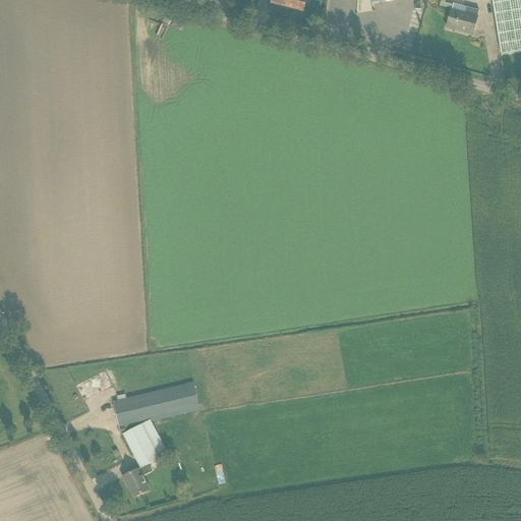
[(272,0),(272,3),(272,4),(303,11),(305,2),(308,3),(308,0),(272,0)]
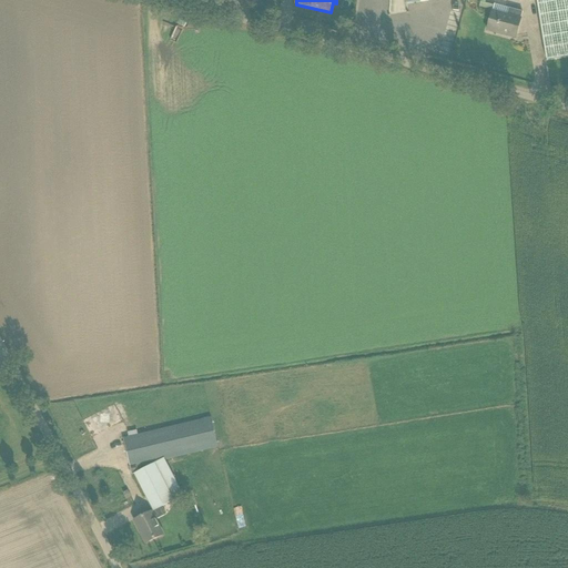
[(567,0),(536,0),(546,61),(567,57),(567,0)]
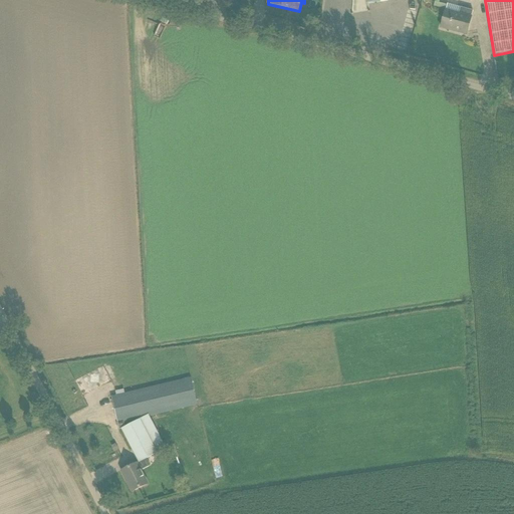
[(441,28),(466,35),(469,25),(473,11),(461,8),(447,4),(446,11),(441,28)]
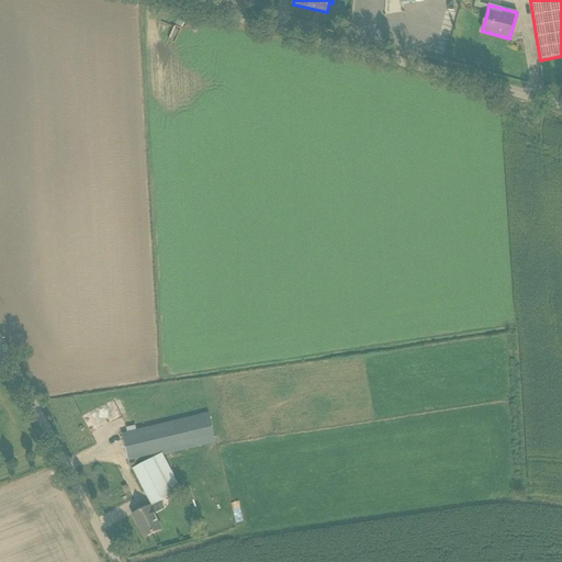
[(81,416),(90,433),(121,417),(113,400),(81,416)]
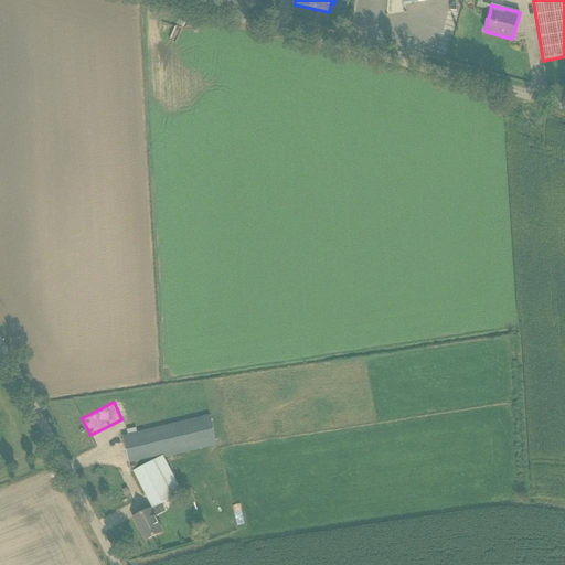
[(216,446),(210,416),(132,434),(123,436),(130,472),(134,472),(138,470),(136,466),(216,446)]
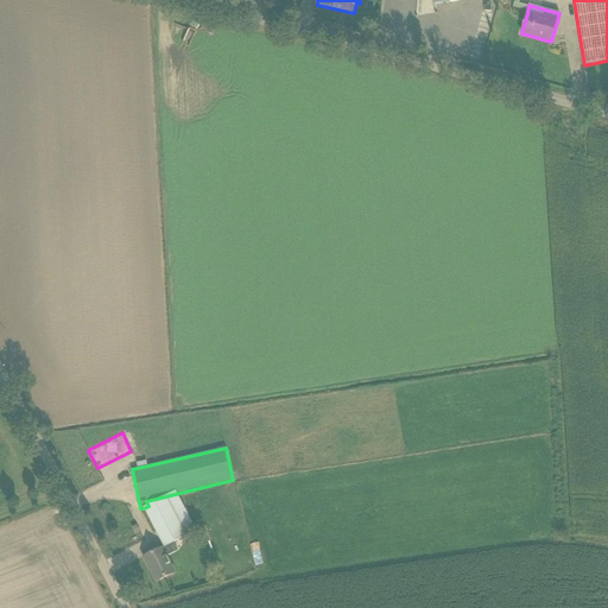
[(185,537),(165,498),(149,506),(144,508),(164,548),(173,543),(185,537)]
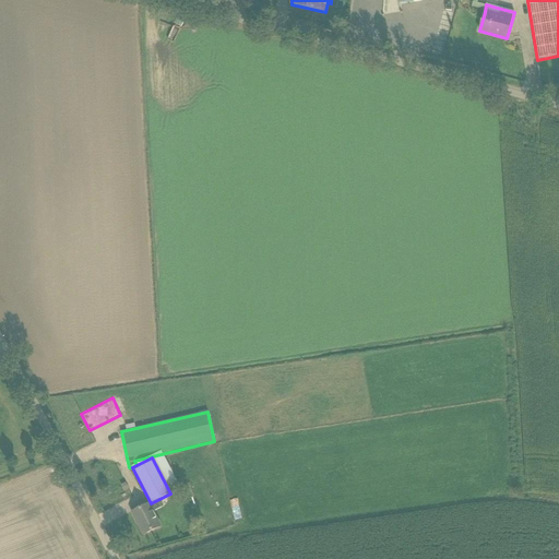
[(161,526),(149,504),(132,513),(143,535),(161,526)]
